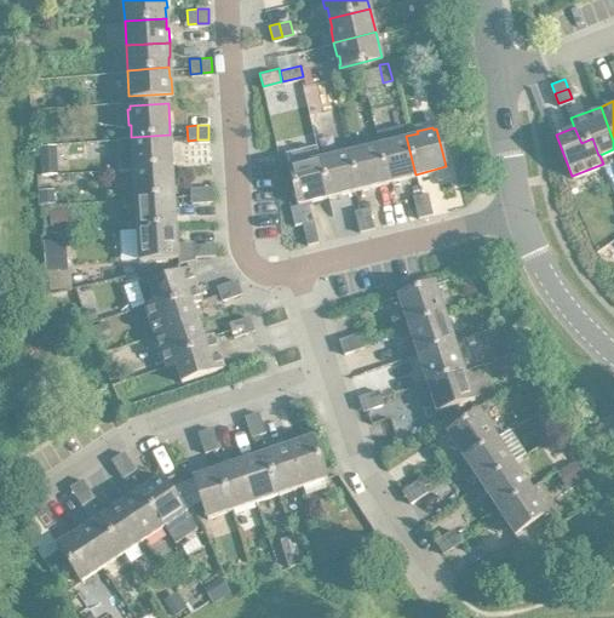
[(132,155),(133,167),(172,165),(170,135),(131,137),(131,139),(128,139),(130,155),(132,155)]
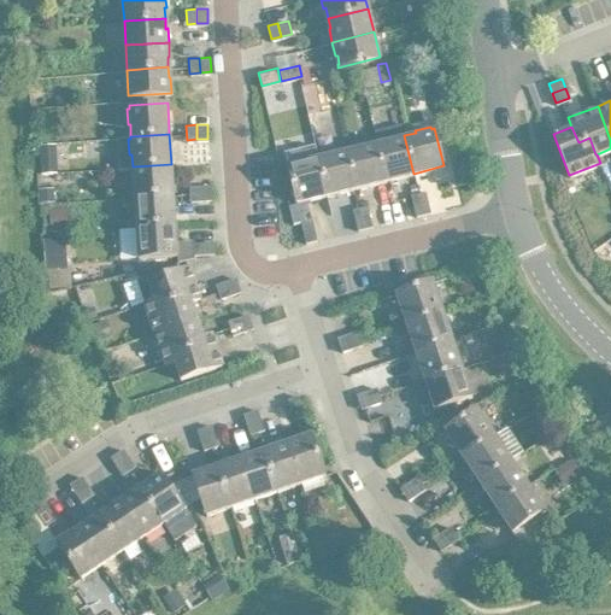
[(387,140),(375,142),(385,180),(413,174),(404,135),(401,136),(401,134),(386,138),(387,140)]
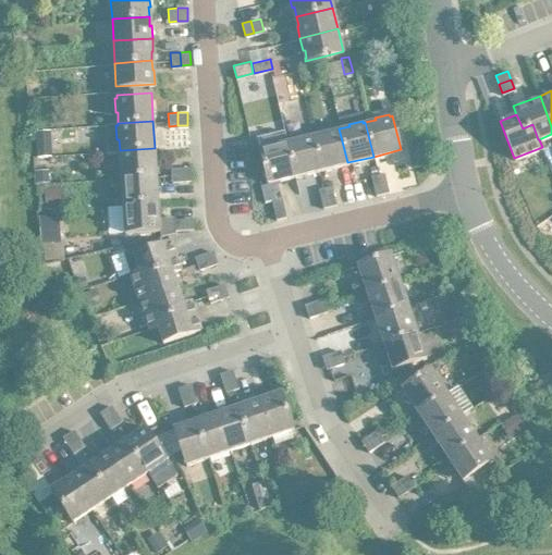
[(322,133),(313,135),(321,169),(347,162),(339,128),(336,128),(336,127),(322,131),(322,133)]
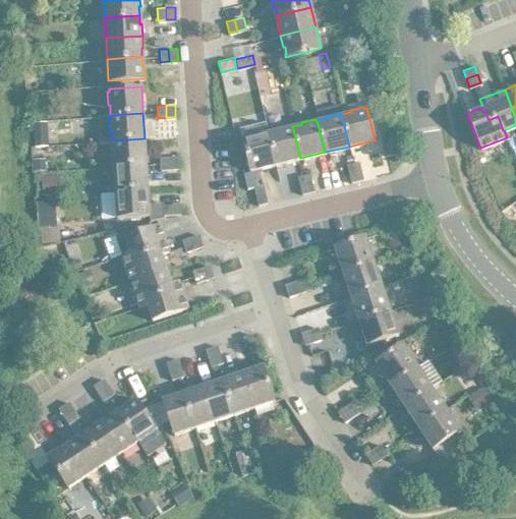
[(47,120),(32,121),(33,132),(47,132),(47,120)]
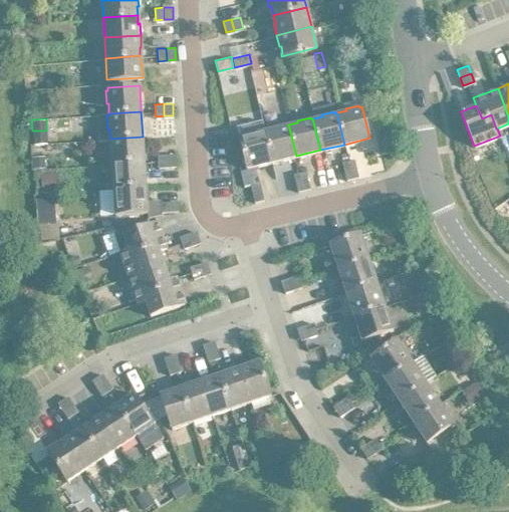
[(273,128),(264,131),(272,162),(296,156),(288,124),(286,124),(286,123),(273,126),(273,128)]
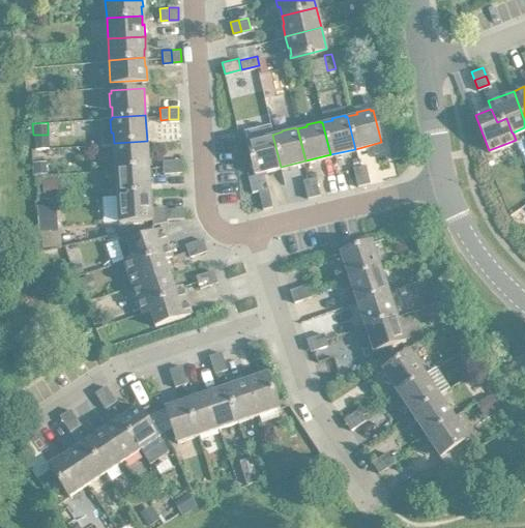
[(281,167),(272,135),(270,135),(270,133),(257,137),(257,138),(246,141),(255,173),(281,167)]
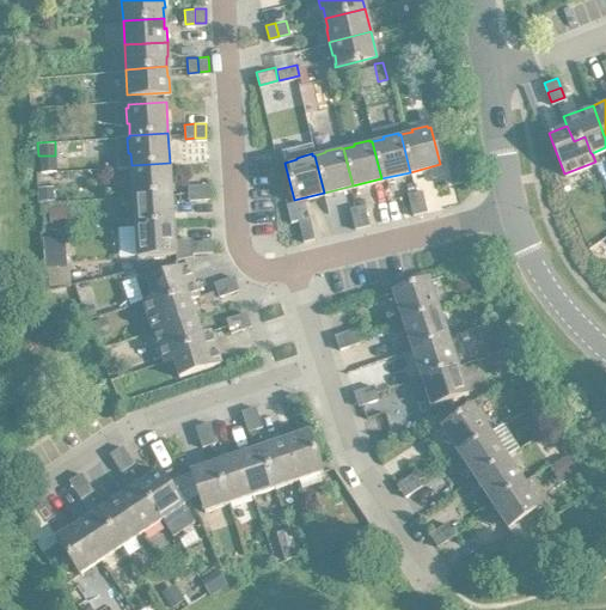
[(133,183),(133,194),(171,191),(170,163),(132,165),(132,168),(129,168),(130,183),(133,183)]
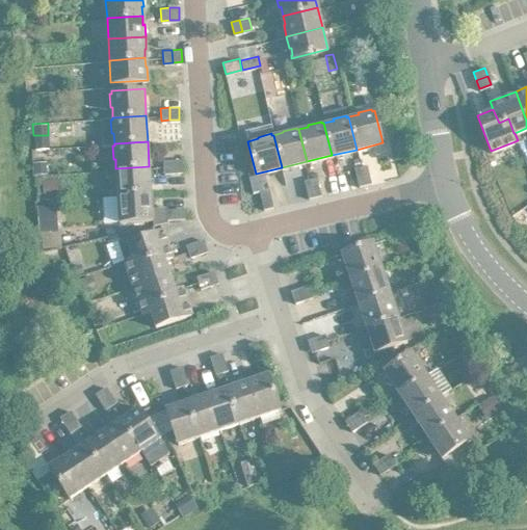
[(181,158),(173,159),(173,171),(182,170),(181,158)]
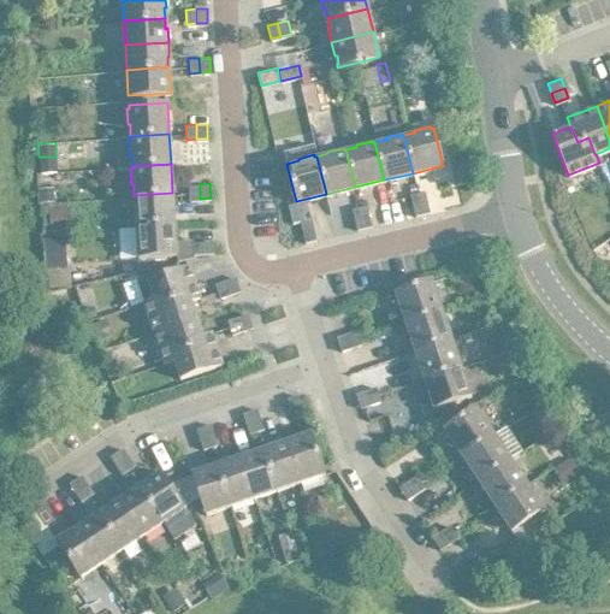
[(200,199),(200,184),(189,184),(190,199),(200,199)]
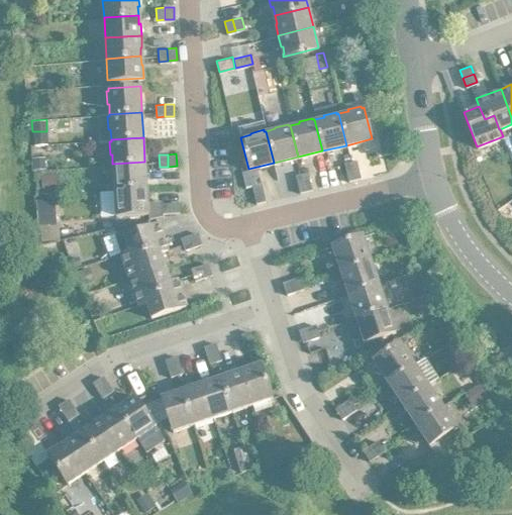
[(44,156),(31,156),(32,169),(45,168),(44,156)]
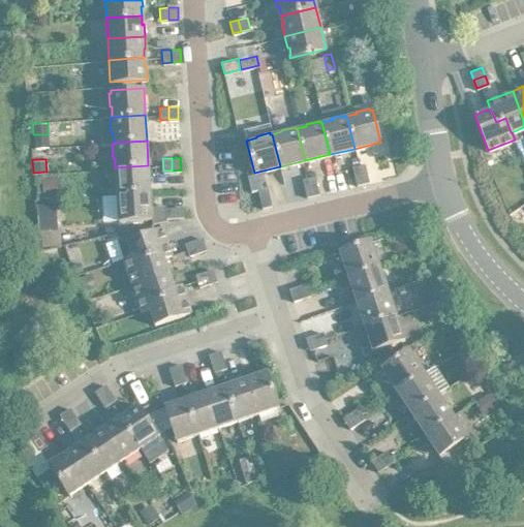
[(352,166),(355,175),(367,172),(364,163),(352,166)]
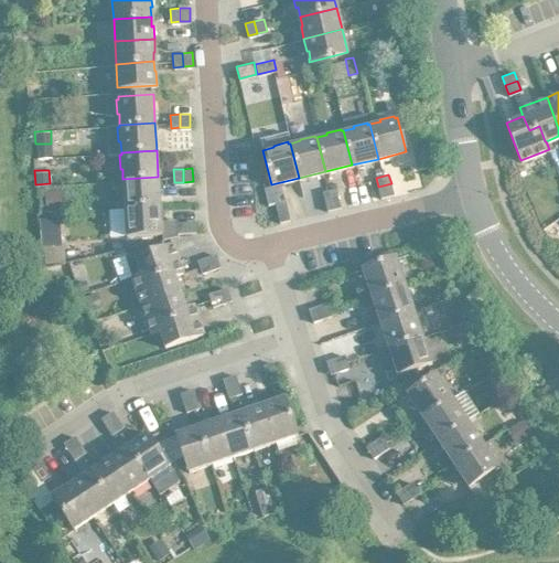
[(124,197),(125,206),(160,204),(158,177),(122,179),(122,181),(120,182),(121,197),(124,197)]
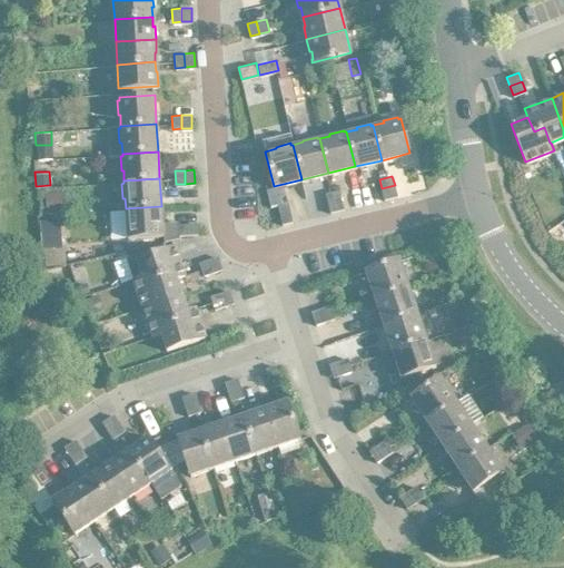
[(395,185),(382,188),(384,198),(397,195),(395,185)]
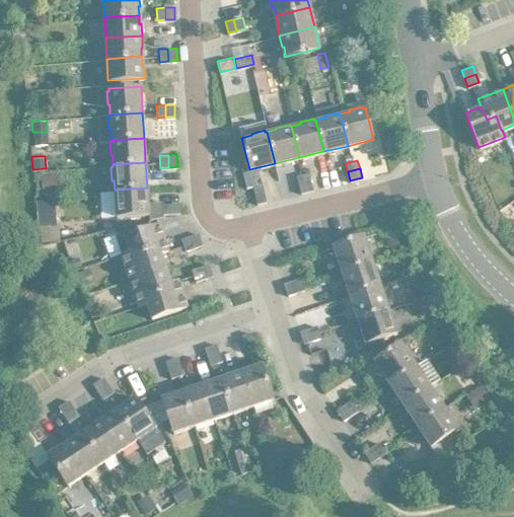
[(59,172),(41,173),(43,194),(54,194),(60,193),(59,172)]
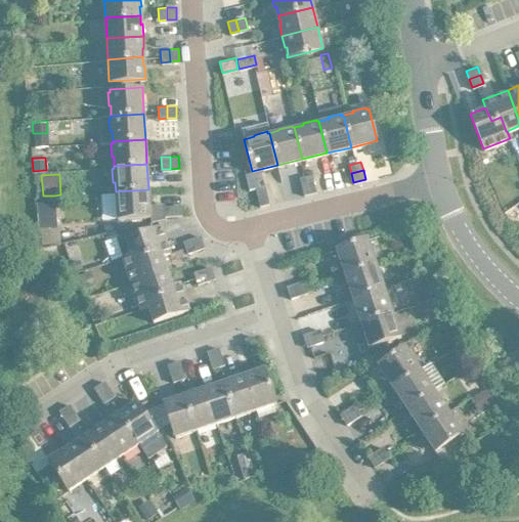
[(299,176),(301,185),(313,182),(311,174),(299,176)]
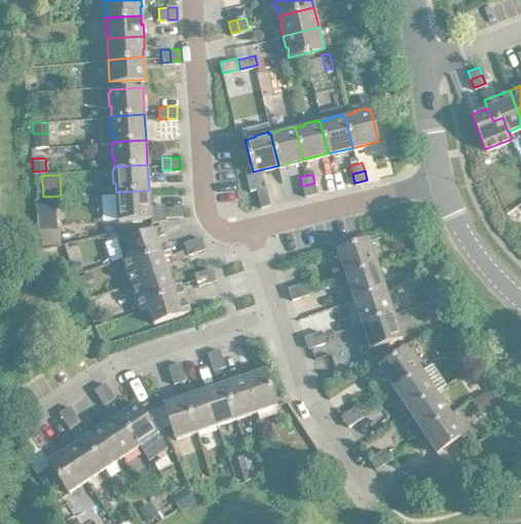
[(314,183),(302,186),(304,194),(317,192),(314,183)]
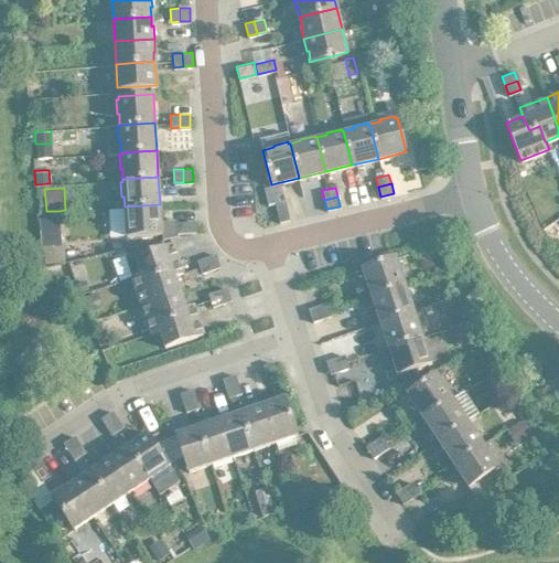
[(289,219),(285,200),(275,202),(279,221),(289,219)]
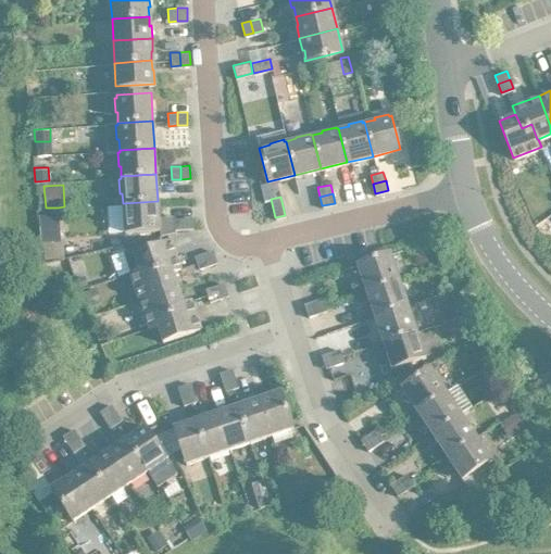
[(158,201),(123,203),(123,205),(121,205),(122,219),(124,219),(124,231),(159,229),(158,201)]
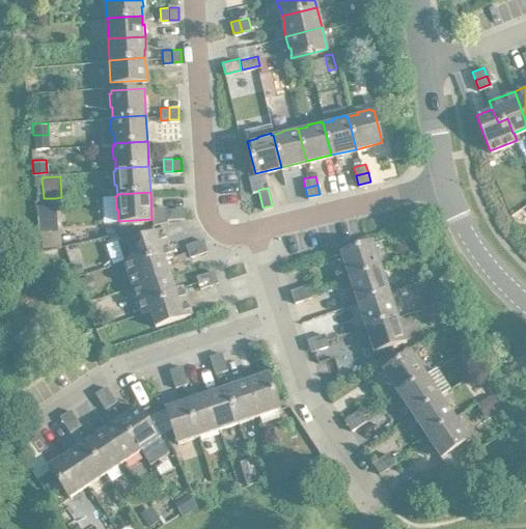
[(44,198),(36,199),(39,231),(58,229),(55,198),(44,198)]
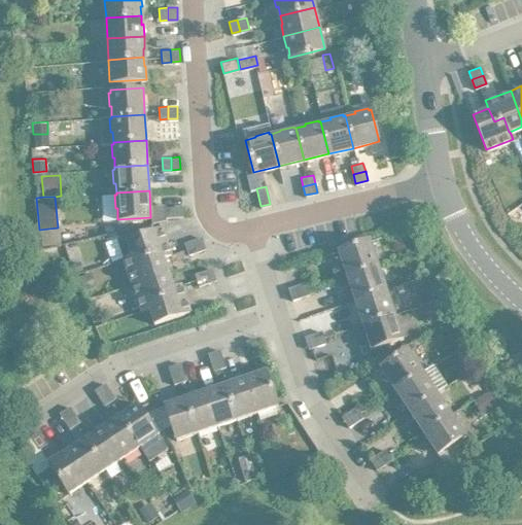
[(165,207),(165,216),(183,215),(182,206),(165,207)]
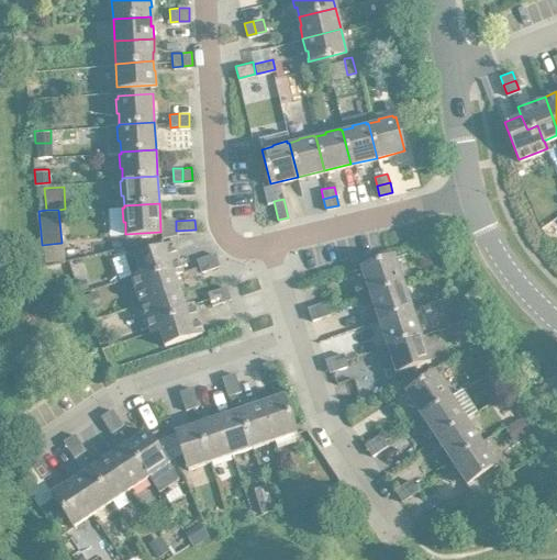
[(174,272),(174,273),(182,270),(173,242),(134,255),(140,271),(140,272),(155,267),(158,277),(174,272)]
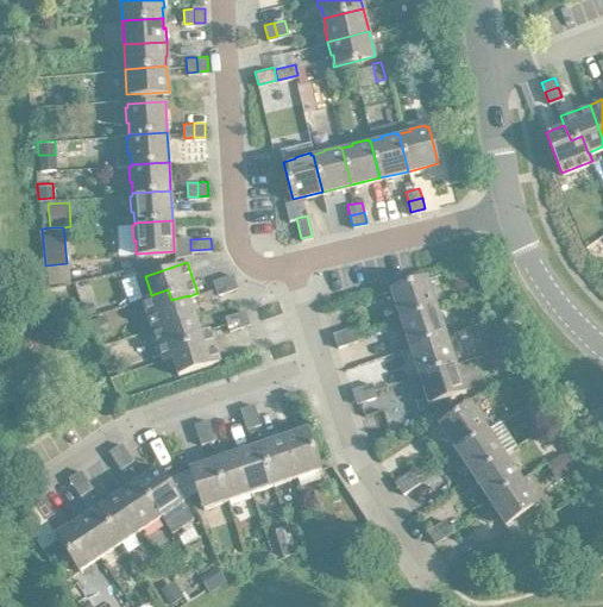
[(67,263),(45,266),(46,283),(70,281),(68,263),(67,263)]
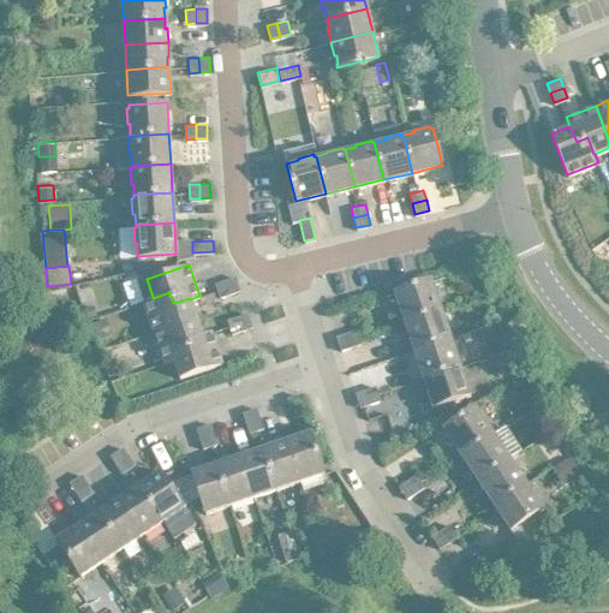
[(234,275),(225,279),(230,292),(239,290),(234,275)]
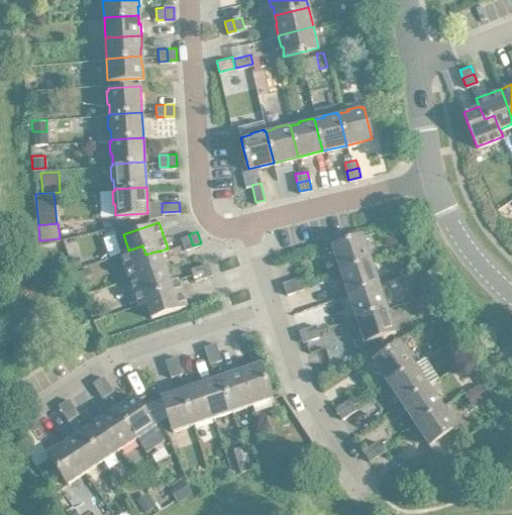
[(193,245),(189,234),(181,237),(184,248),(193,245)]
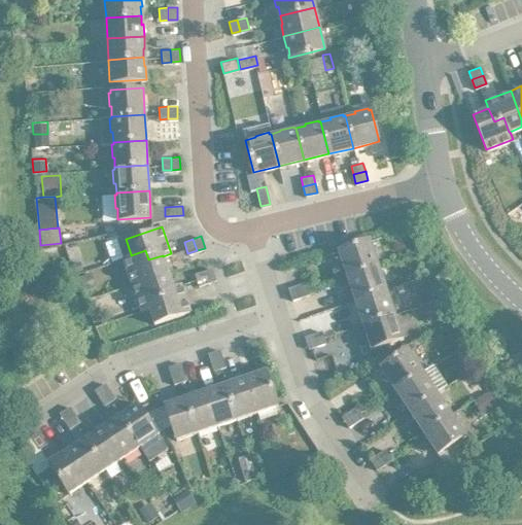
[(338,249),(346,274),(377,264),(377,261),(378,260),(374,248),(372,248),(369,239),(338,249)]
